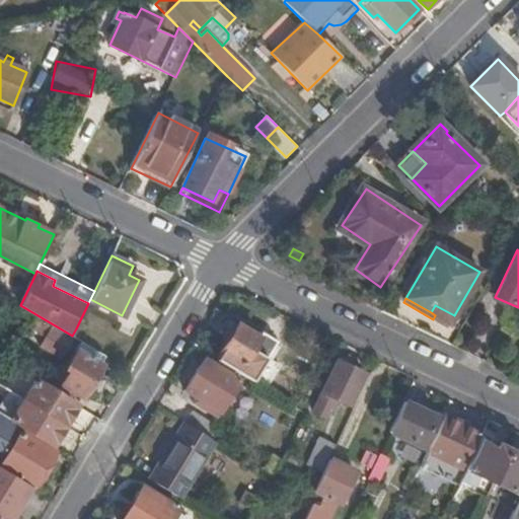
[(435,305),(431,312),(435,315),(449,323),(454,315),(435,305)]
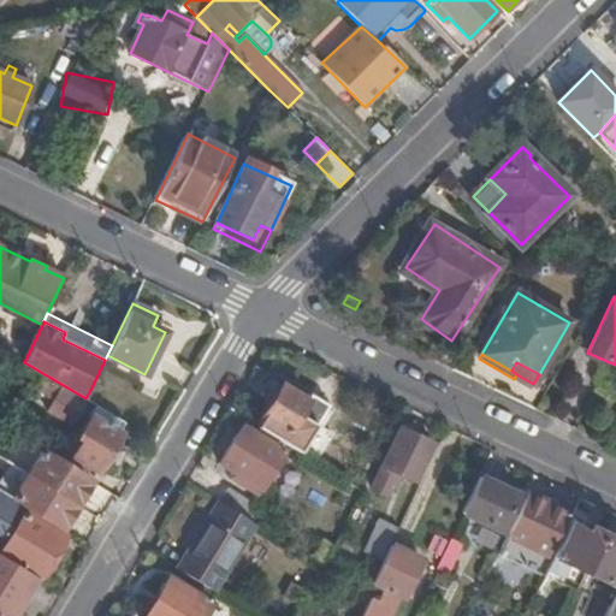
[(72,425),(84,404),(45,379),(35,395),(53,406),(49,412),(72,425)]
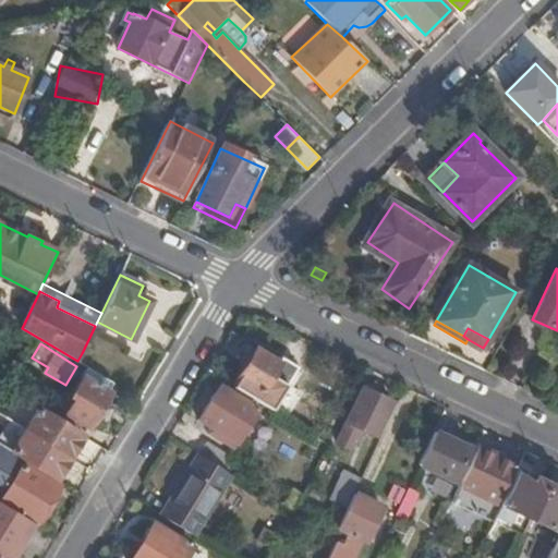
[(232,386),(271,411),(294,372),(255,349),(251,355),(247,362),(232,386)]
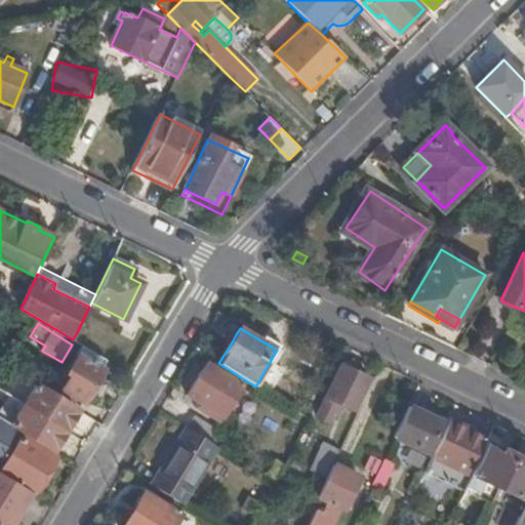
[(230,331),(227,336),(233,340),(236,334),(230,331)]
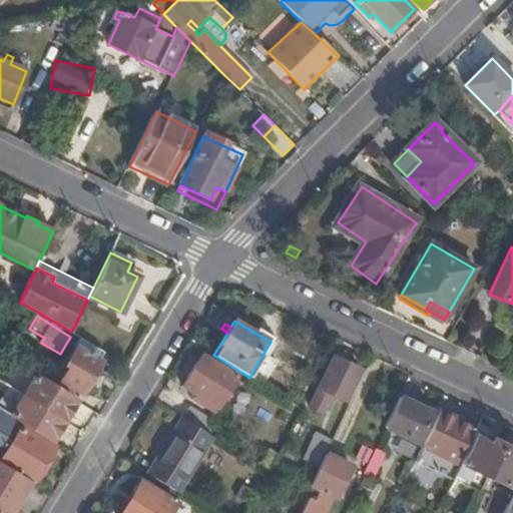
[(71,332),(75,335),(79,327),(75,325),(71,332)]
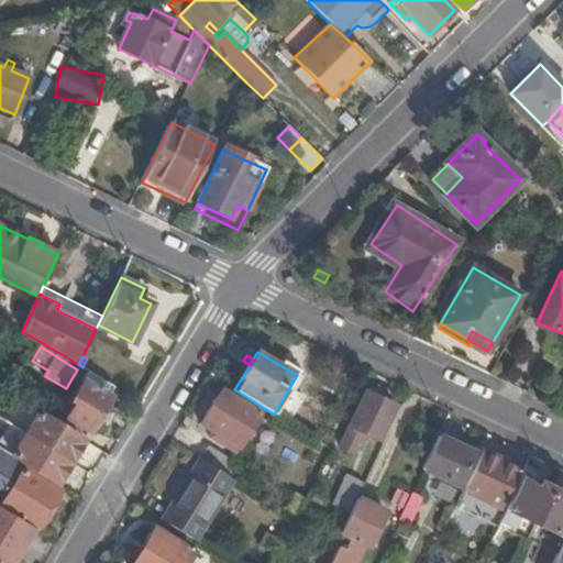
[(108,397),(83,381),(70,401),(74,403),(66,417),(87,430),(108,397)]
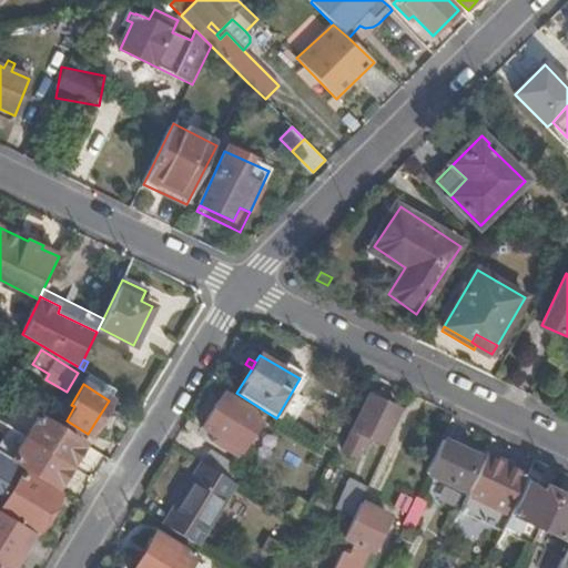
[(241,452),(263,416),(224,392),(202,427),(215,436),(212,440),(223,447),(226,443),(241,452)]
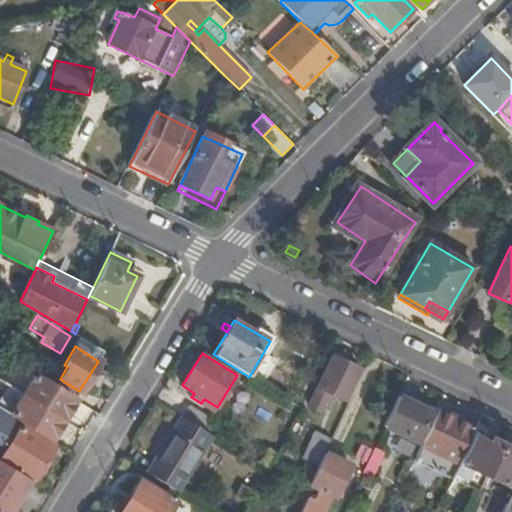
[(345,400),(359,368),(337,358),(333,356),(309,406),(322,412),(330,393),(345,400)]
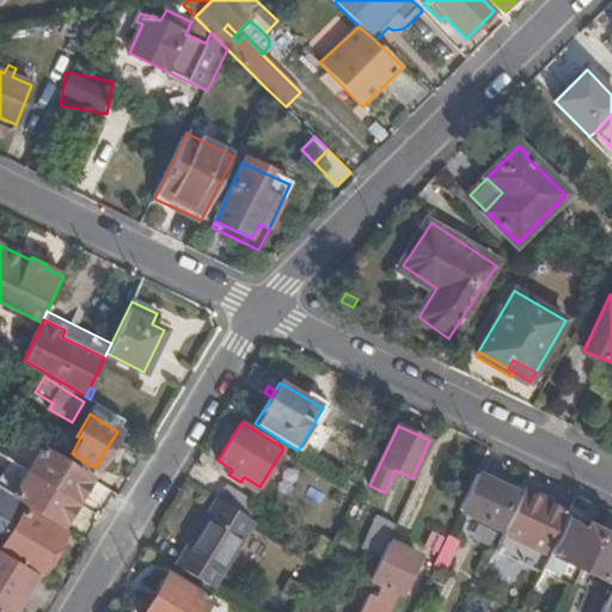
[(74,502),(87,478),(40,450),(25,473),(74,502)]
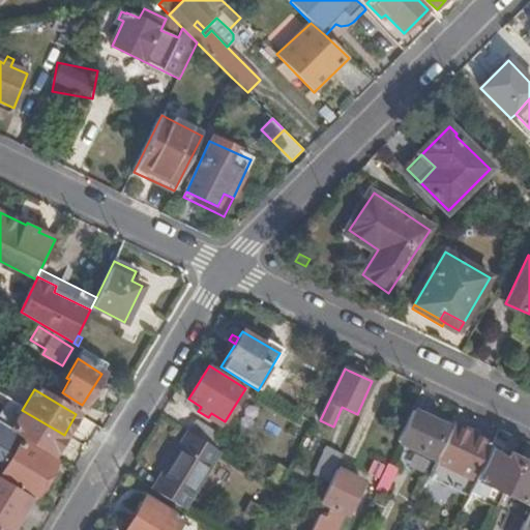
[(53,454),(64,435),(22,410),(10,430),(23,438),(53,454)]
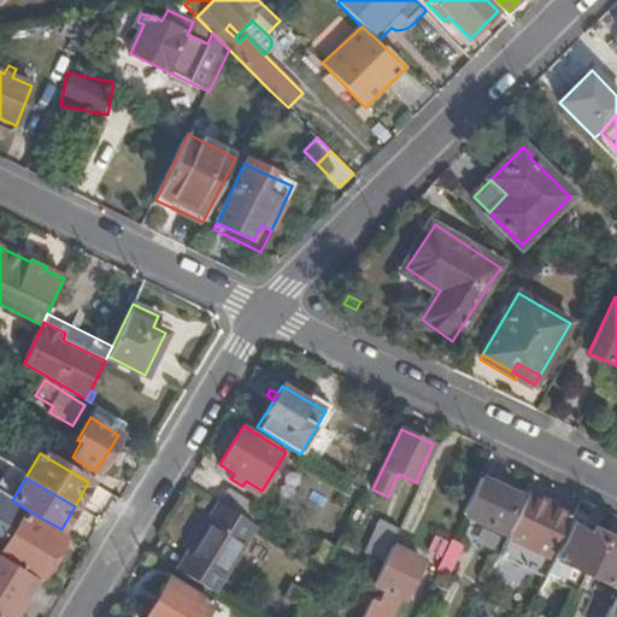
[(509,535),(526,500),(480,479),(463,513),(509,535)]
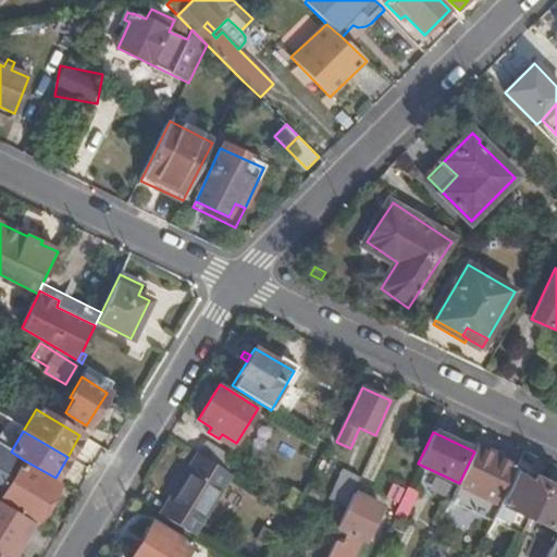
[(227,471),(235,458),(207,441),(198,453),(227,471)]
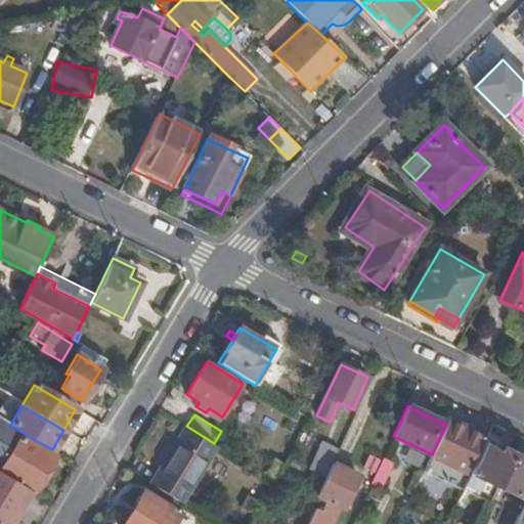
[(0,473),(32,492),(33,493),(54,457),(19,437),(23,433),(10,425),(0,419),(0,473)]
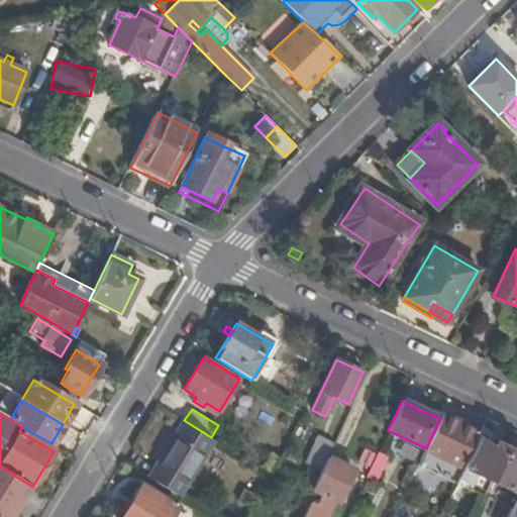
[(477,430),(442,414),(440,419),(426,448),(418,466),(451,482),(477,430)]
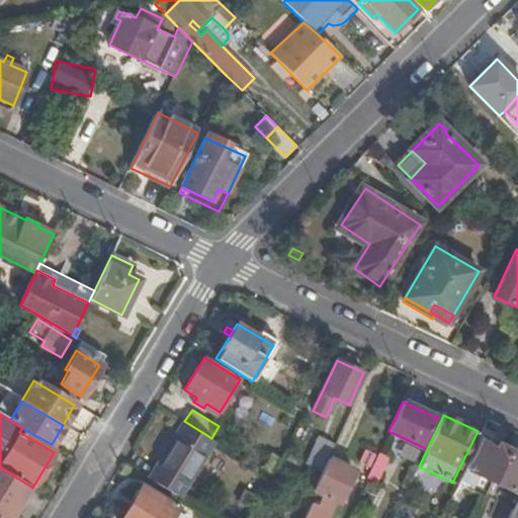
[(214,441),(183,422),(149,478),(180,498),(214,441)]
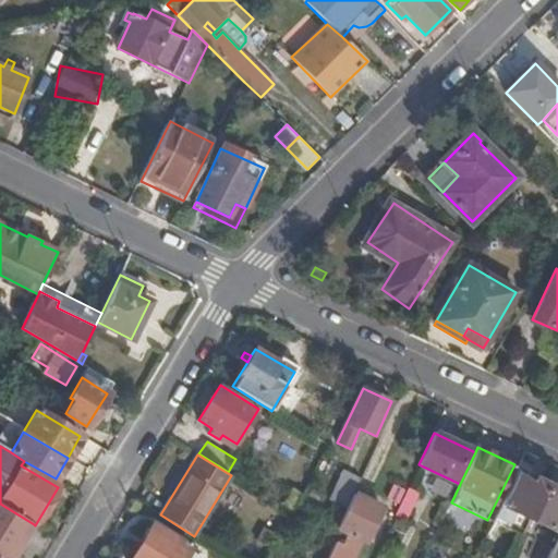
[(530,519),(546,484),(517,470),(495,516),(508,522),(514,511),(530,519)]
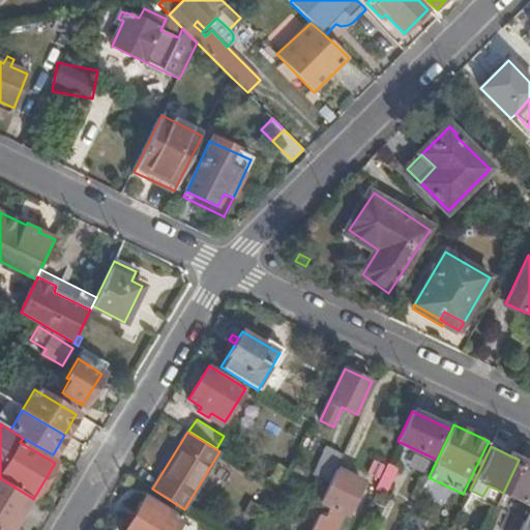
[(335,469),(343,455),(327,449),(314,478),(328,484),(335,469)]
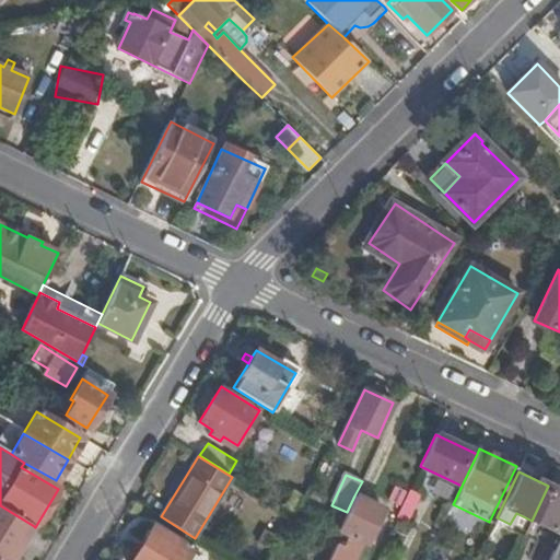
[(407,491),(395,485),(387,500),(399,505),(407,491)]
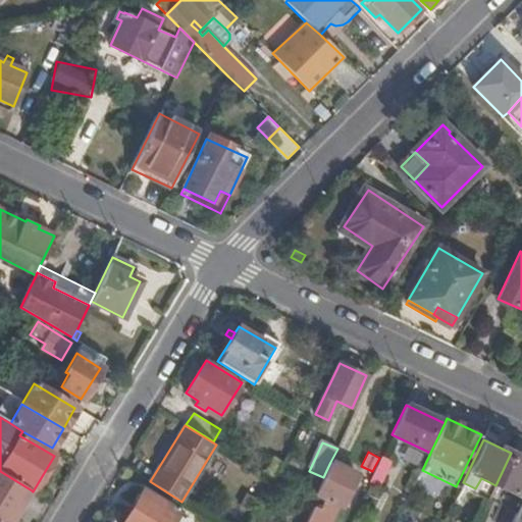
[(521,458),(511,453),(496,485),(521,498),(521,458)]
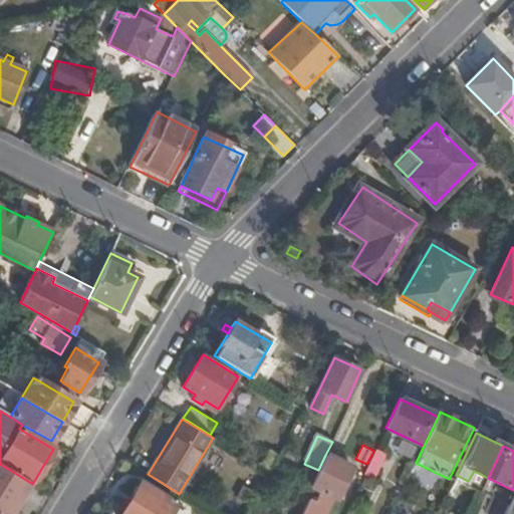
[(374,479),(387,454),(376,449),(364,474),(374,479)]
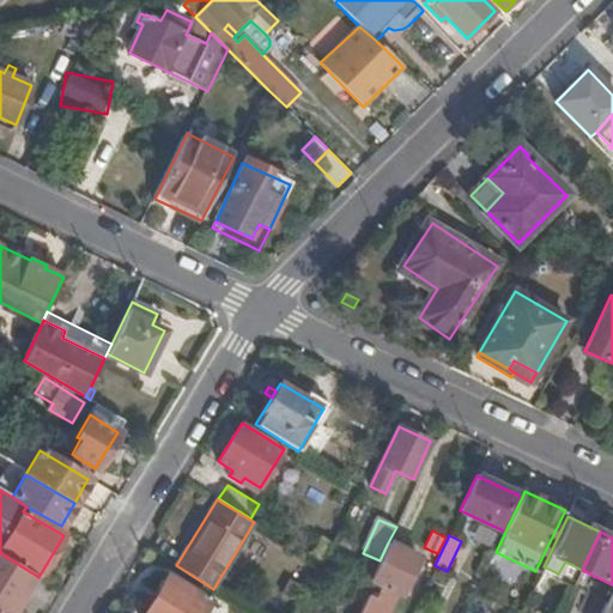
[(323,564),(332,545),(323,539),(311,557),(323,564)]
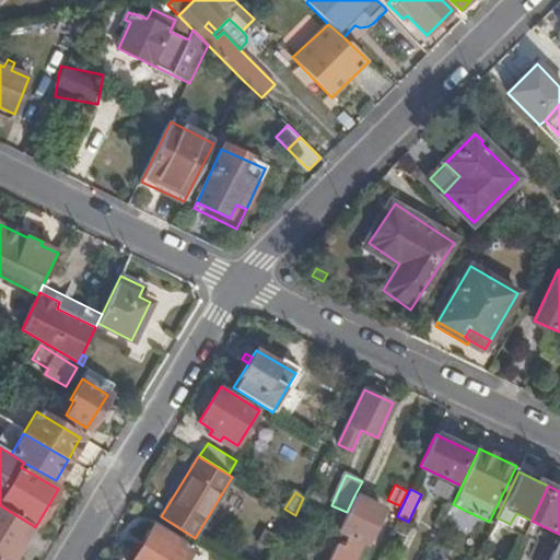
[(383,509),(354,496),(347,512),(338,529),(349,535),(343,547),(336,544),(328,559),(353,559),(362,541),(368,543),(383,509)]
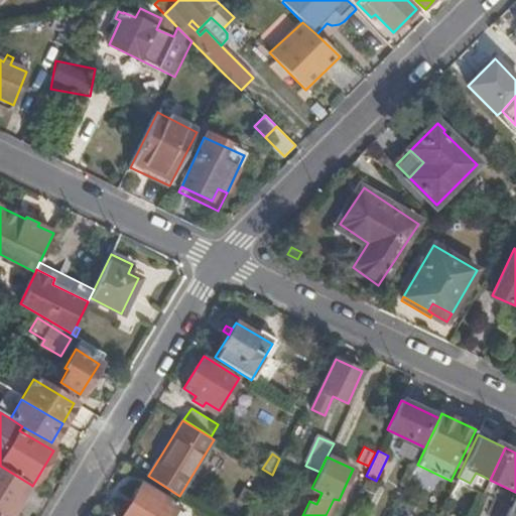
[(0,466),(0,515),(12,515),(16,509),(12,506),(16,498),(21,501),(31,485),(0,466)]
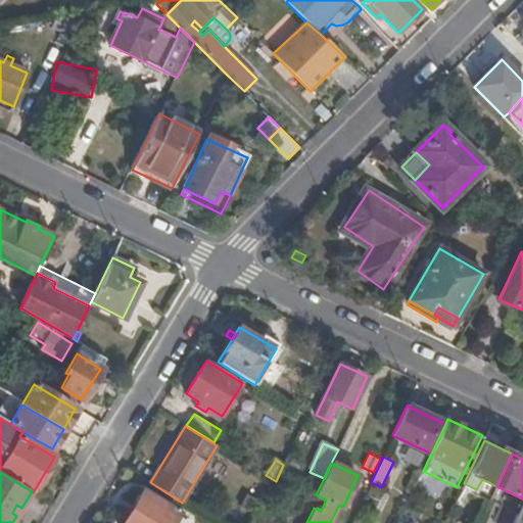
[(187,522),(177,516),(179,513),(143,490),(123,522),(187,522)]
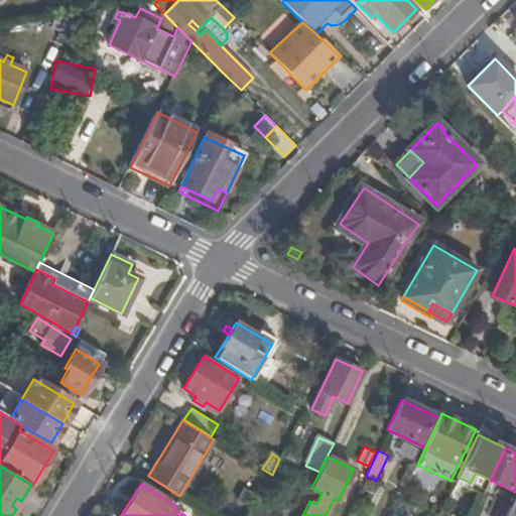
[(243,488),(236,502),(248,507),(254,493),(243,488)]
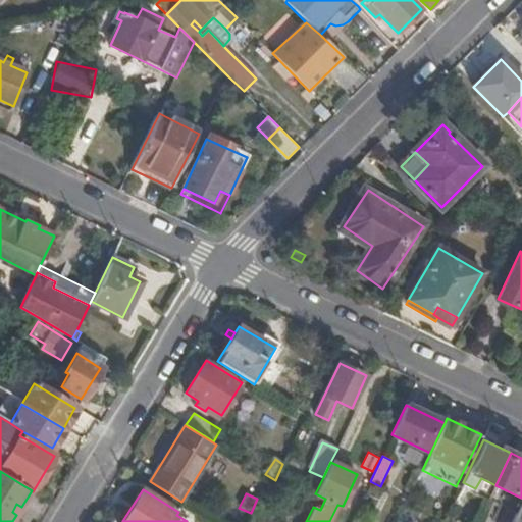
[(325,499),(315,493),(310,505),(313,507),(320,510),(325,499)]
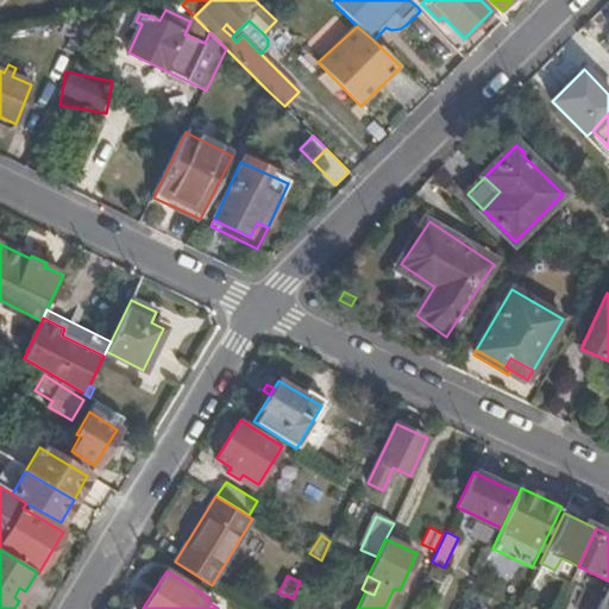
[(608,608),(608,583),(596,608),(608,608)]
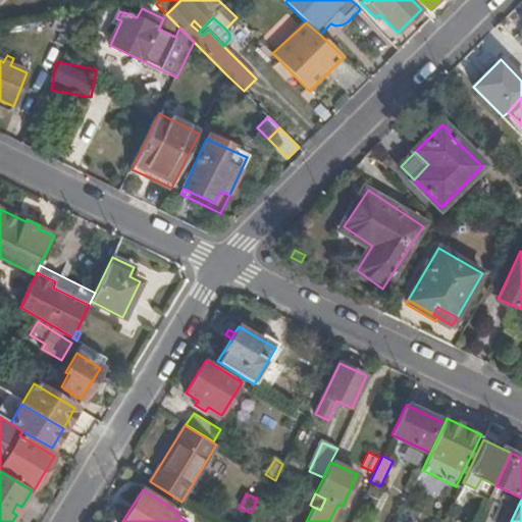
[(12,512),(16,515),(21,507),(16,504),(12,512)]
